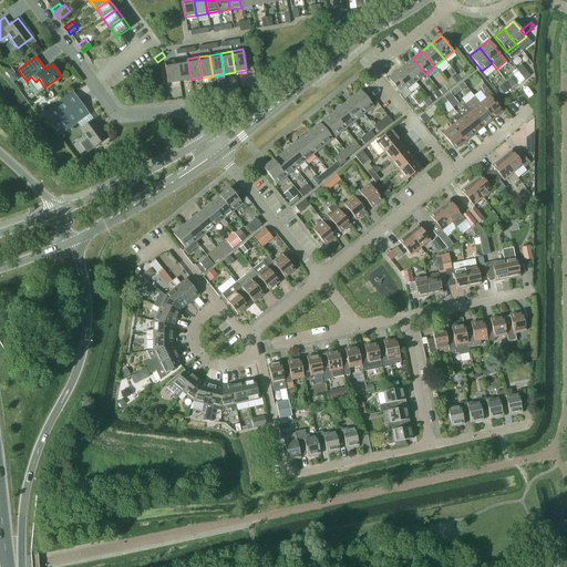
[(179,82),(191,80),(187,59),(176,61),(179,82)]
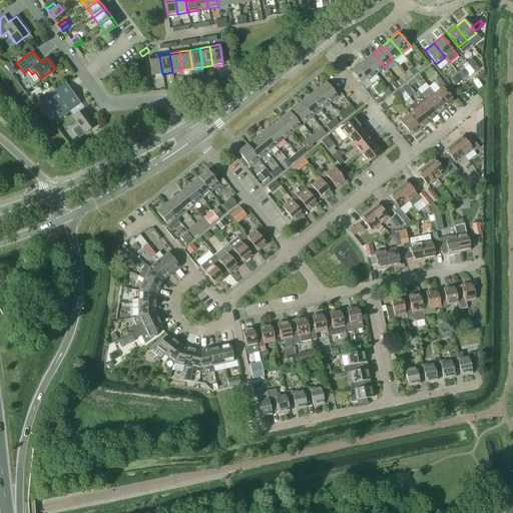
[(385,67),(374,53),(365,60),(377,74),(385,67)]
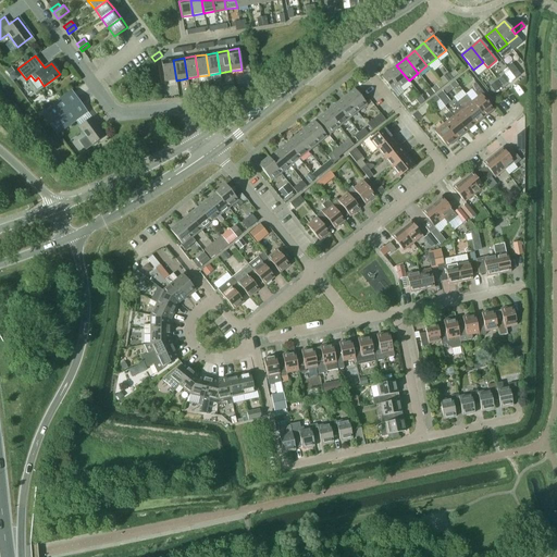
[(164,82),(176,81),(173,60),(161,61),(164,82)]
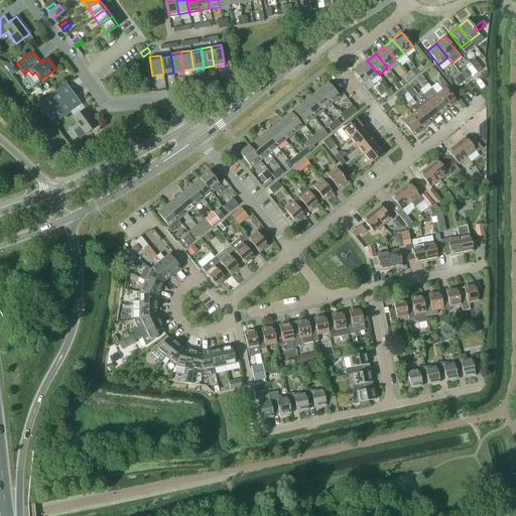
[(370,82),(379,75),(367,60),(353,72),(365,86),(365,85),(363,83),(368,79),(370,82)]
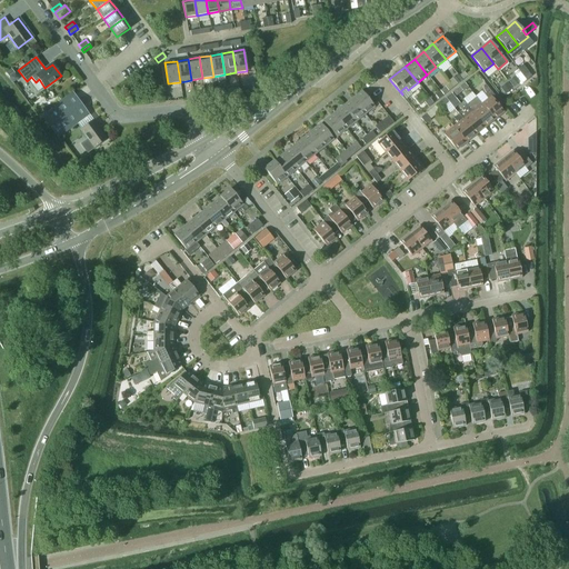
[(7,72),(10,78),(16,73),(11,69),(7,72)]
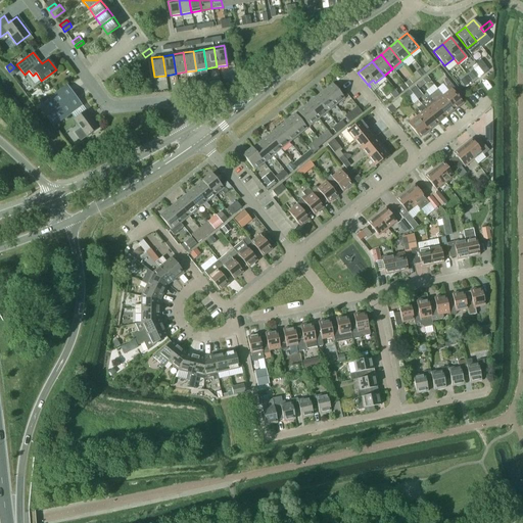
[(420,67),(416,72),(420,78),(425,74),(422,69),(420,67)]
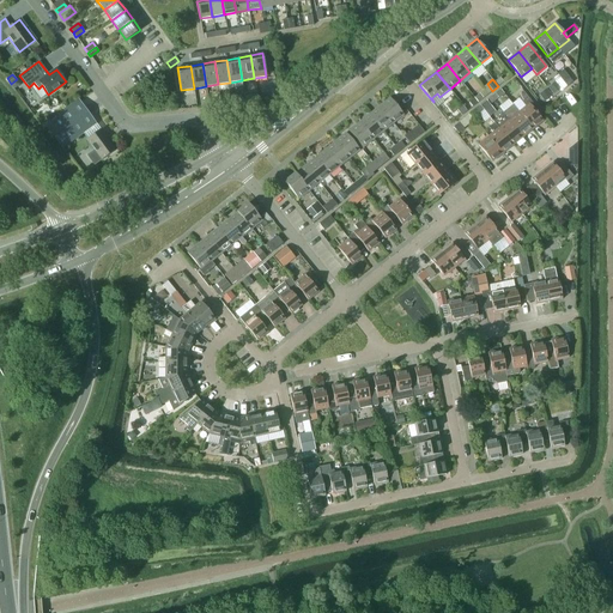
[(556,82),(548,87),(553,95),(560,89),(556,82)]
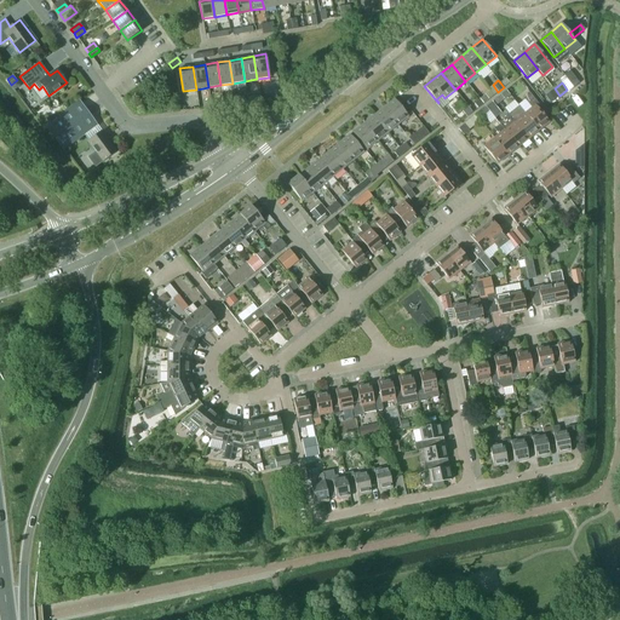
[(545,96),(550,103),(558,97),(552,90),(545,96)]
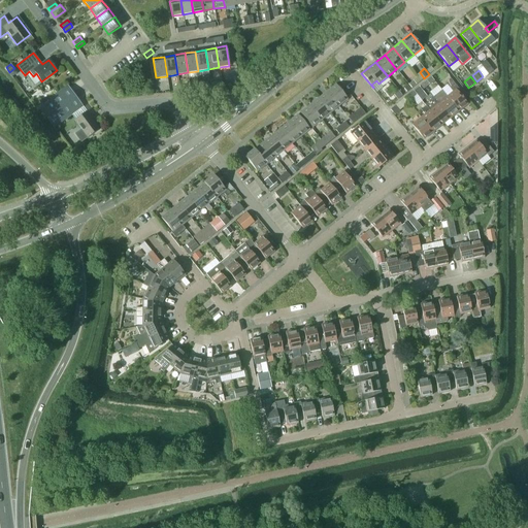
[(467,104),(460,94),(462,93),(452,79),(446,84),(453,92),(447,97),(459,111),(467,104)]
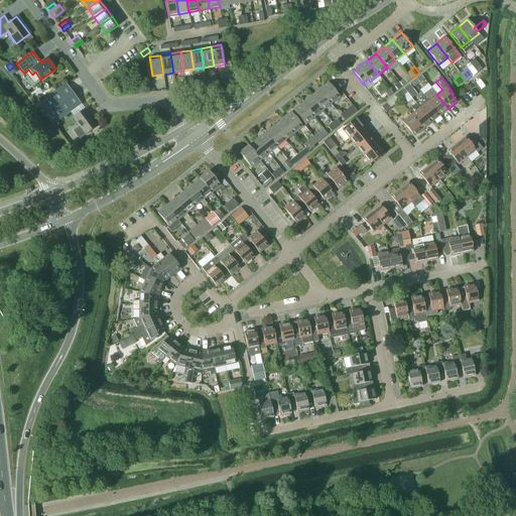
[(56,122),(82,104),(66,83),(41,101),(56,122)]
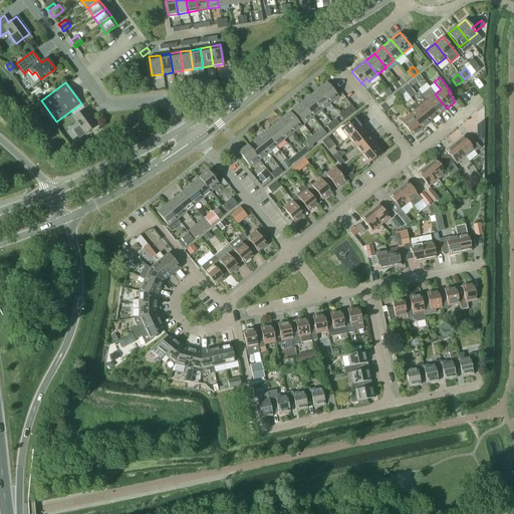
[(327,82),(318,89),(329,103),(338,96),(327,82)]
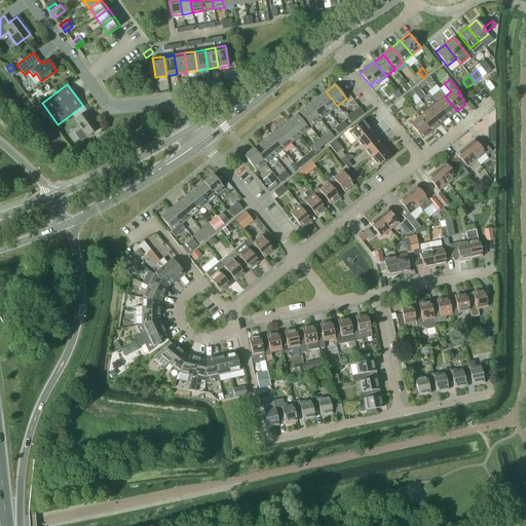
[(431,97),(437,103),(448,117),(457,111),(445,97),(440,90),(431,97)]
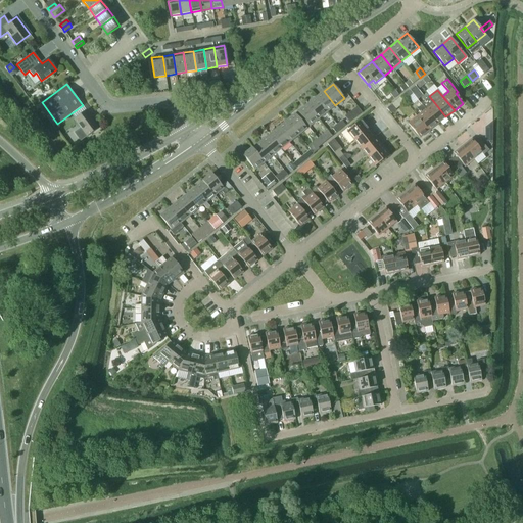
[(335,105),(324,91),(315,97),(327,111),(335,105)]
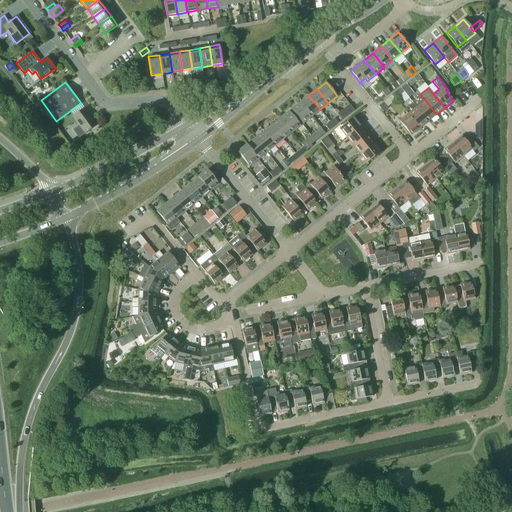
[(413,103),(428,121),(436,114),(425,100),(420,94),(412,101),(413,102),(413,103)]
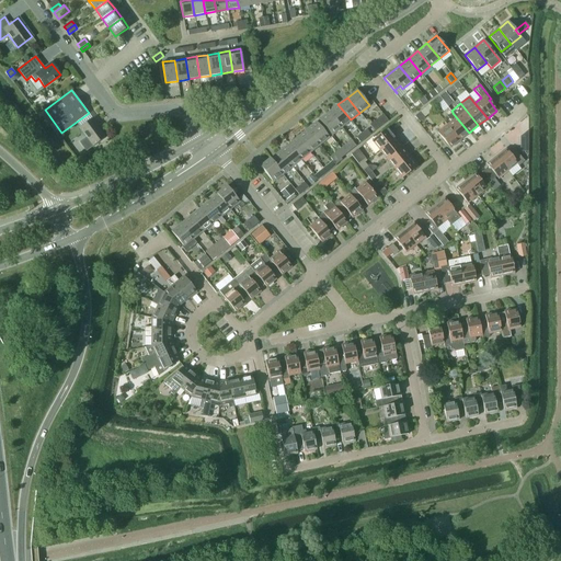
[(338,104),(329,112),(341,127),(351,119),(338,104)]
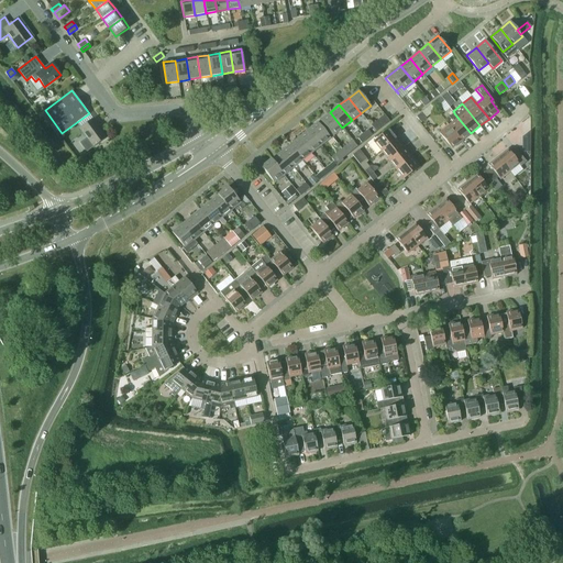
[(342,128),(330,112),(320,120),(332,135),(342,128)]
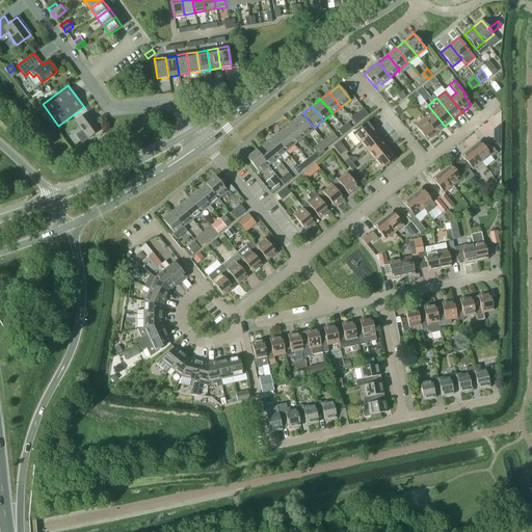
[(428,115),(424,118),(435,133),(445,126),(429,107),(424,110),(428,115)]
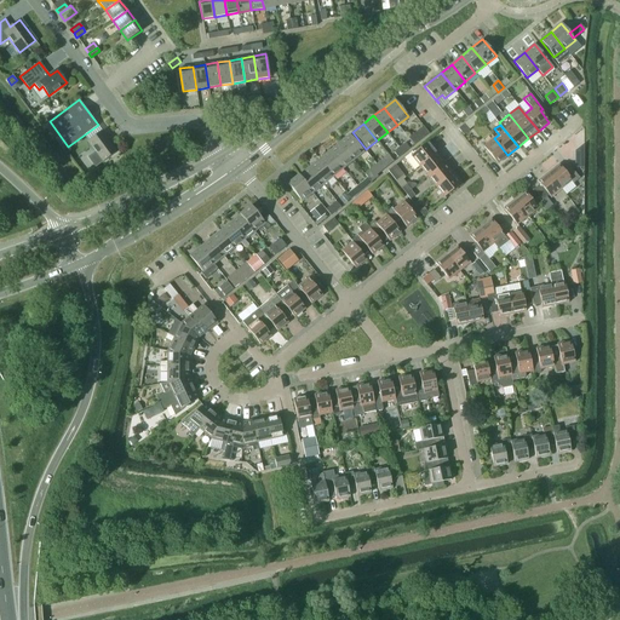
[(95,167),(103,161),(116,151),(102,131),(89,142),(96,150),(87,156),(95,167)]
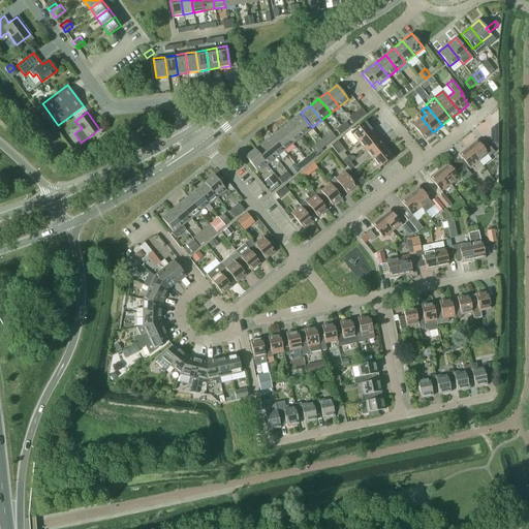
[(299,115),(289,122),(301,136),(310,129),(299,115)]
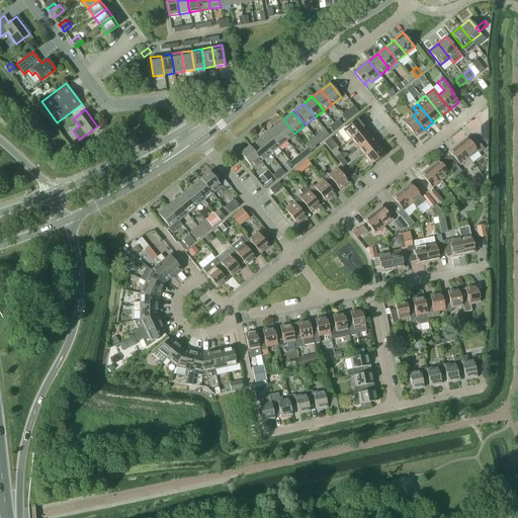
[(424,130),(413,115),(404,122),(416,137),(424,130)]
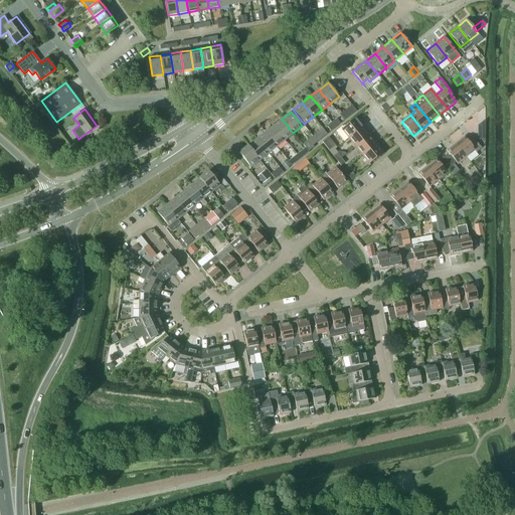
[(341,129),(348,138),(362,126),(355,118),(341,129)]
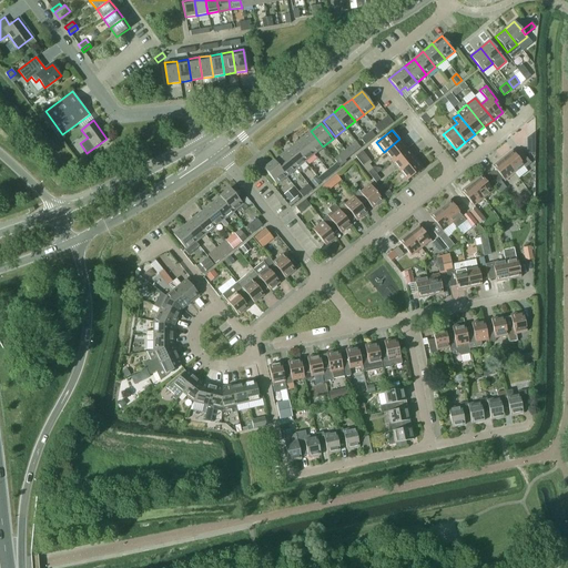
[(314,154),(323,146),(311,131),(302,139),(314,154)]
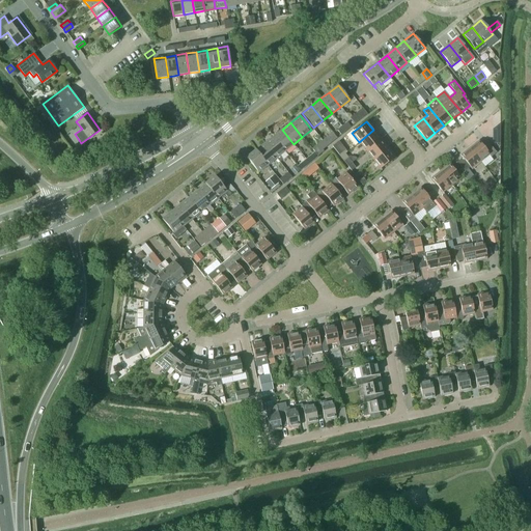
[(282,130),(273,137),(285,151),(294,144),(282,130)]
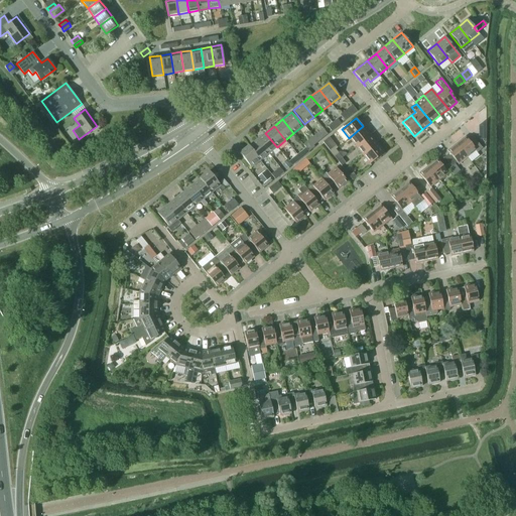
[(370,135),(363,126),(349,138),(356,146),(370,135)]
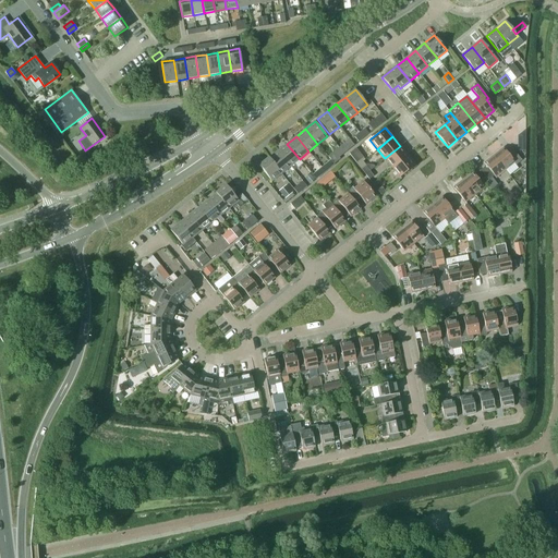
[(300,159),(287,144),(278,150),(290,166),(294,170),(303,164),(299,159),(300,159)]
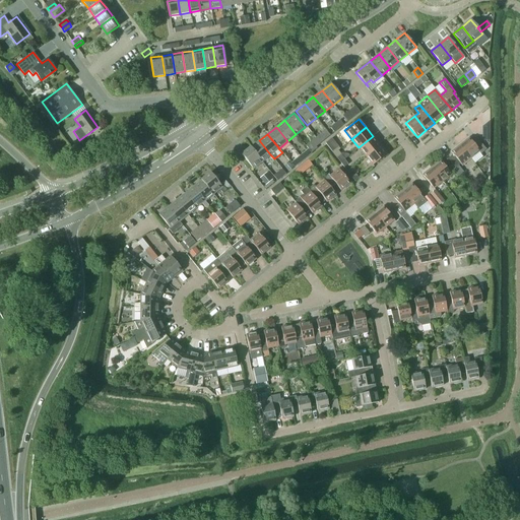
[(359,147),(366,156),(380,144),(373,136),(359,147)]
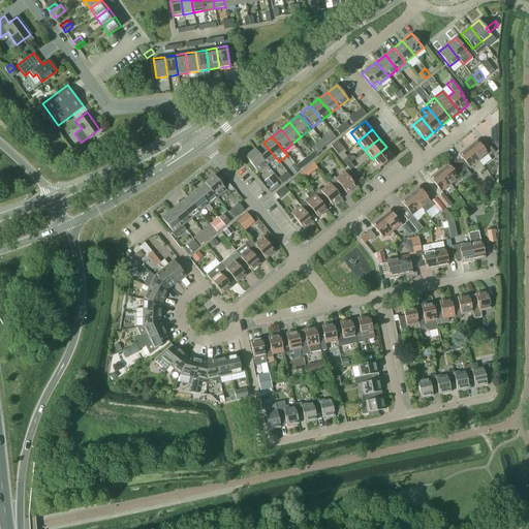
[(486,141),(480,145),(476,139),(468,147),(479,161),(488,154),(489,156),(494,152),(486,141)]
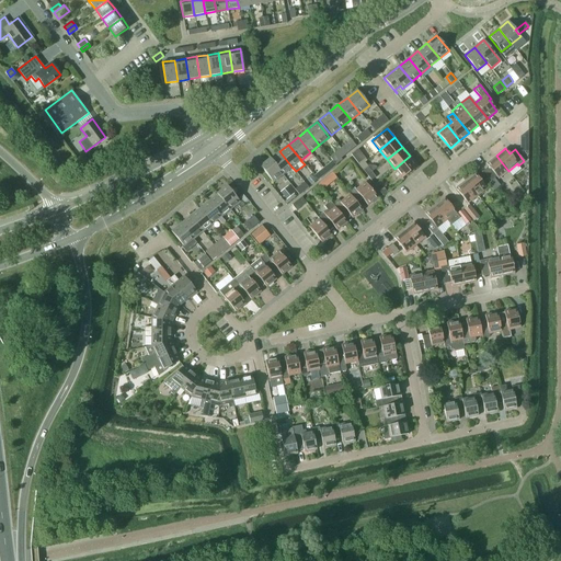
[(351,155),(357,163),(365,158),(357,149),(351,155)]
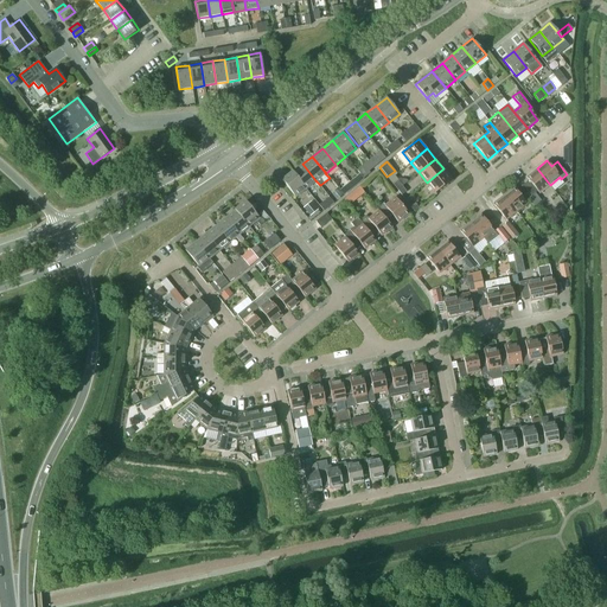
[(292,172),(306,189),(315,180),(302,164),(293,172),(292,172)]
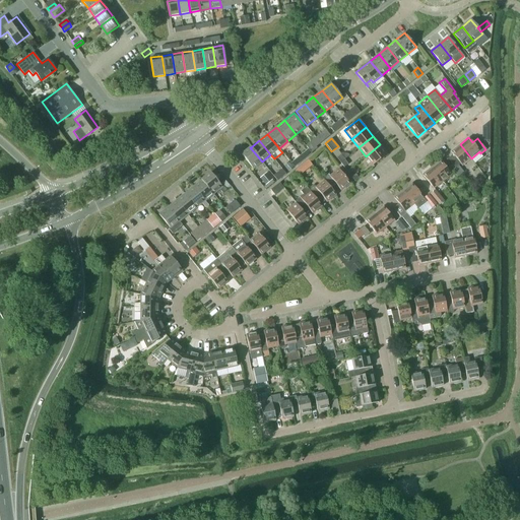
[(380,144),(366,156),(373,165),(387,153),(380,144)]
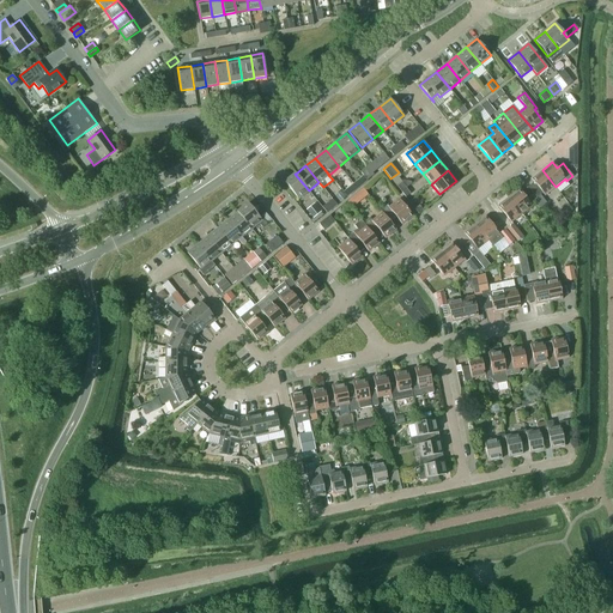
[(532,178),(534,182),(528,186),(536,198),(533,201),(539,208),(547,202),(540,194),(542,193),(545,195),(556,187),(542,170),(532,178)]
